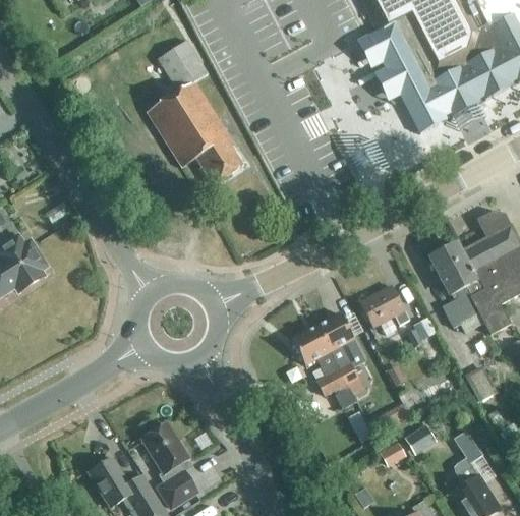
[(360,0),(377,31),(367,35),(390,78),(419,133),(452,116),(497,93),(519,80),(519,0),(360,0)]
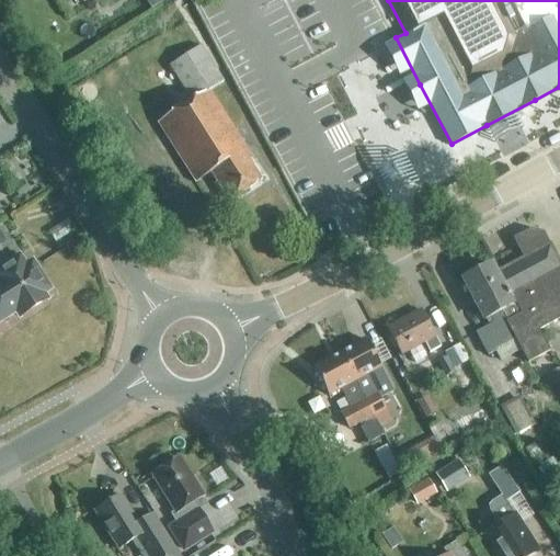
[(192,97),(224,78),(202,43),(170,60),(192,97)]
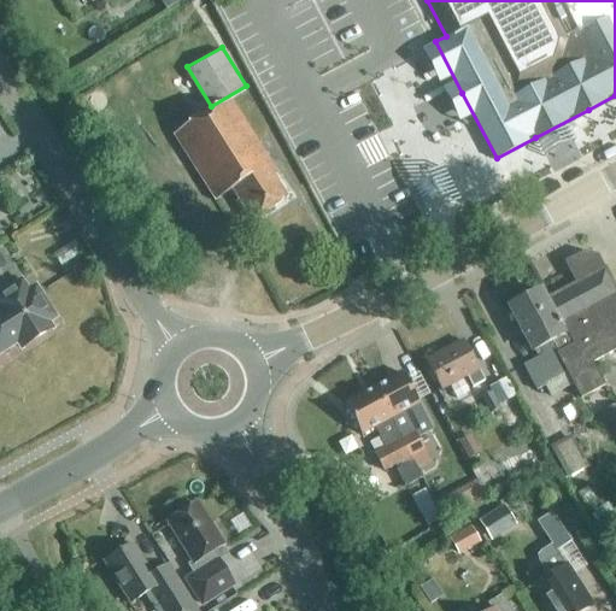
[(274,174),(277,170),(230,97),(175,131),(217,197),(234,186),(253,217),(287,195),(274,174)]
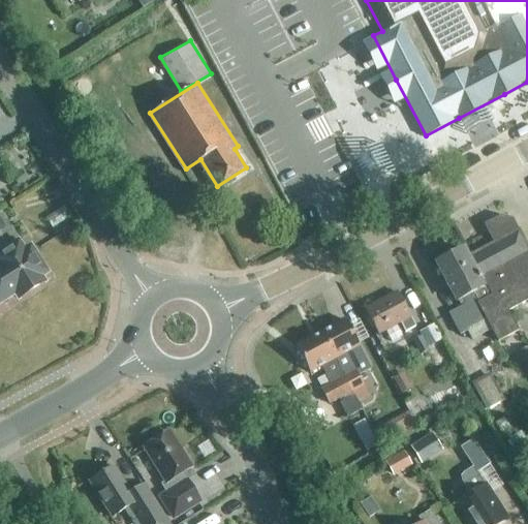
[(336,125),(318,139),(345,171),(377,144),(330,87),(314,99),(336,125)]
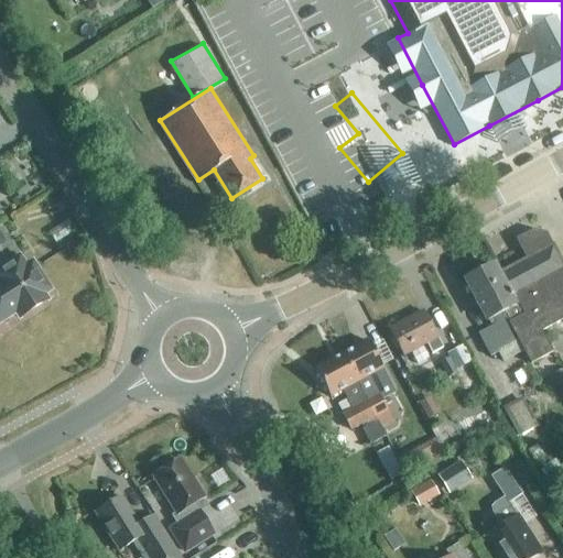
[(0,239),(13,232),(4,217),(0,219),(0,239)]
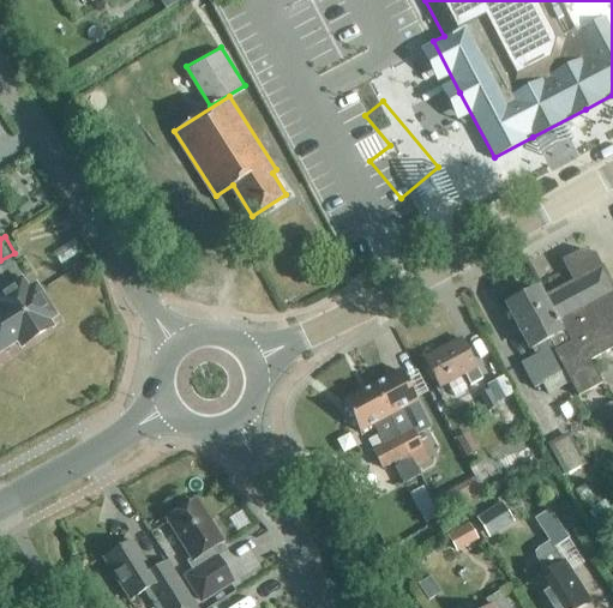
[(168,245),(174,254),(185,248),(179,239),(168,245)]
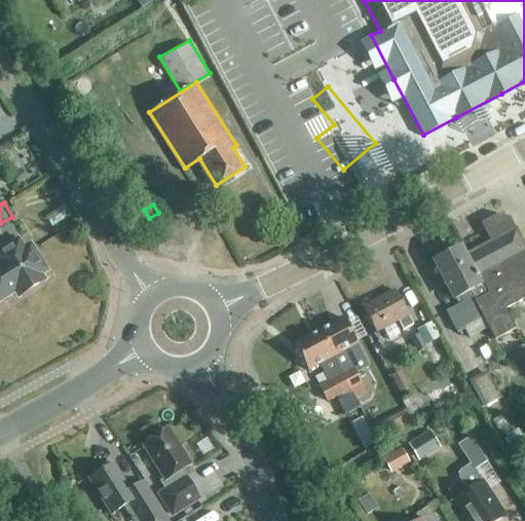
[(469,250),(476,265),(509,328),(515,325),(503,304),(524,293),(524,243),(512,219),(498,216),(484,224),(491,237),(469,250)]
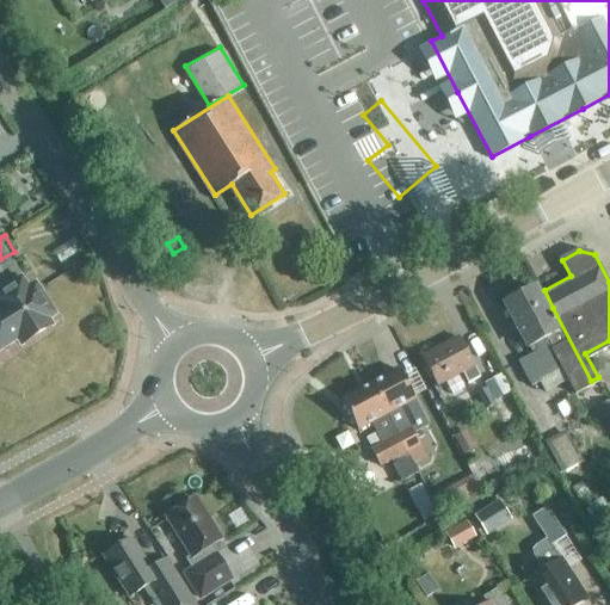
[(0,345),(30,326),(35,332),(51,320),(48,314),(55,309),(36,279),(29,284),(22,273),(0,286),(0,345)]
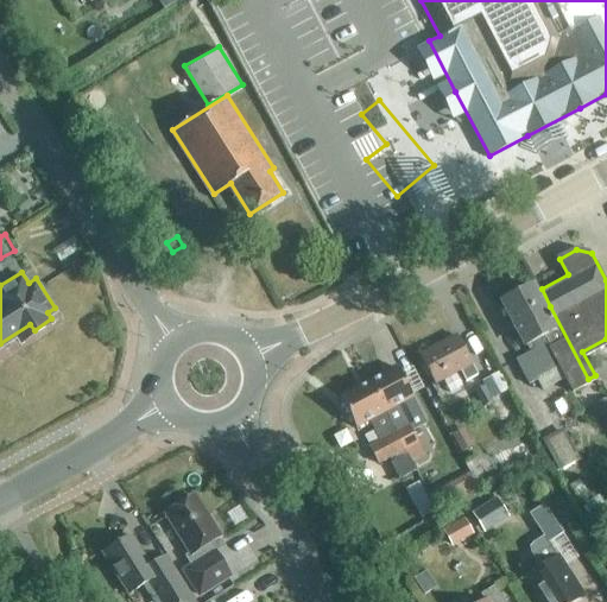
[(542,289),(541,289),(537,291),(532,282),(503,297),(525,342),(532,338),(536,344),(516,355),(529,380),(560,363),(571,387),(588,379),(550,306),(542,289)]
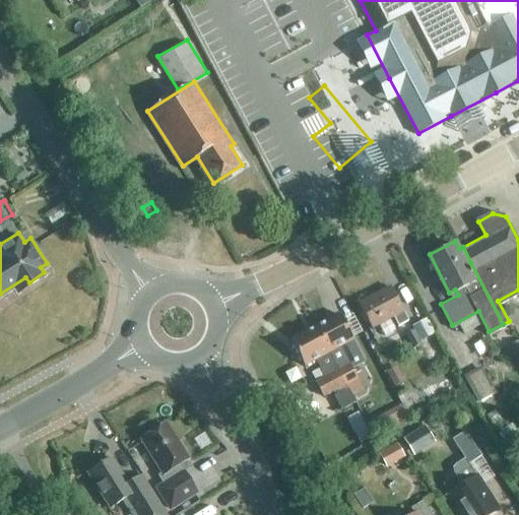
[(398,322),(408,317),(403,308),(404,308),(391,283),(359,301),(372,325),(394,313),(398,322)]
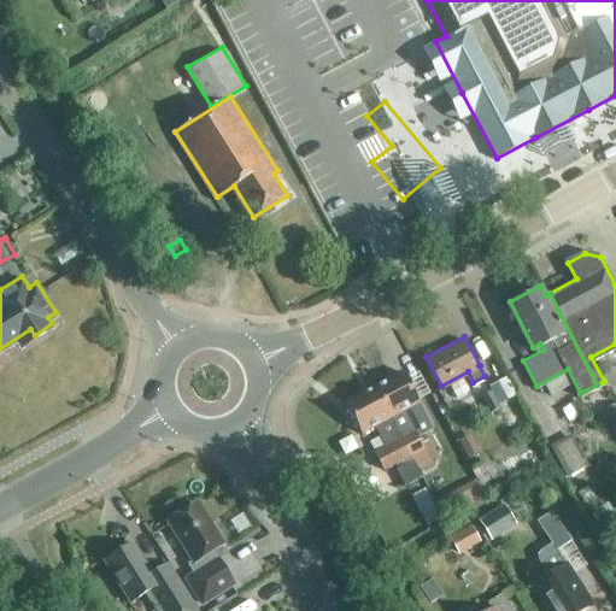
[(374,385),(411,452),(411,451),(409,447),(422,441),(411,421),(427,412),(404,369),(374,385)]
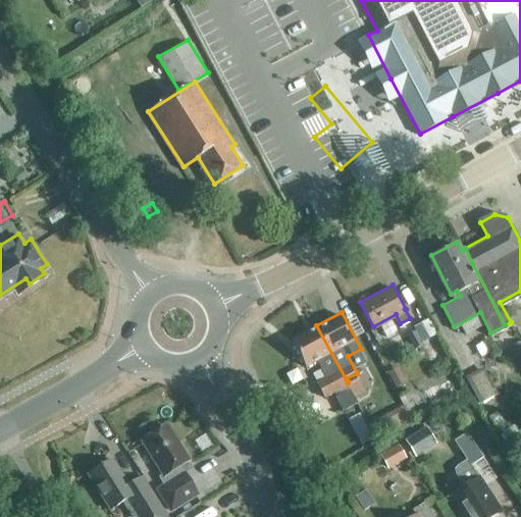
[(292,339),(306,363),(318,357),(327,375),(318,380),(325,394),(348,382),(316,325),(292,339)]
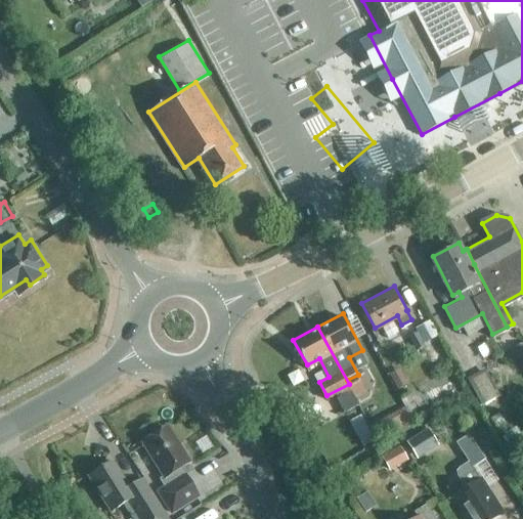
[(417,347),(425,343),(417,329),(408,333),(417,347)]
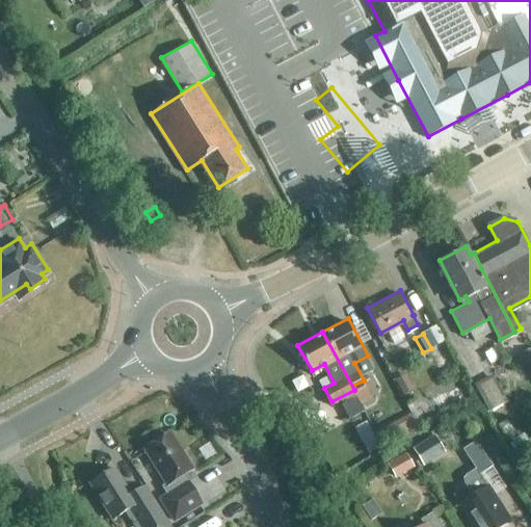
[(406,372),(396,377),(404,392),(414,387),(406,372)]
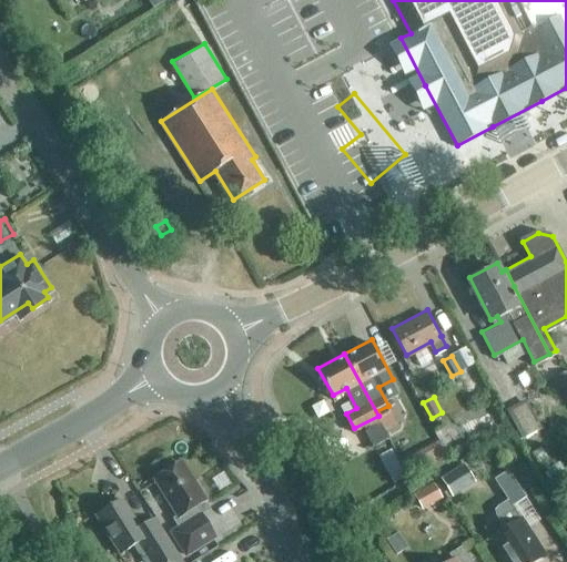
[(374,443),(390,435),(381,419),(365,427),(374,443)]
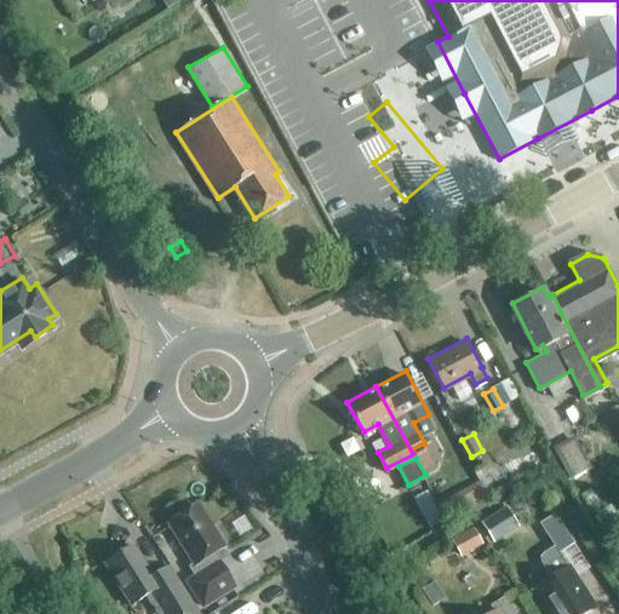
[(485,540),(546,512),(539,497),(477,524),(485,540)]
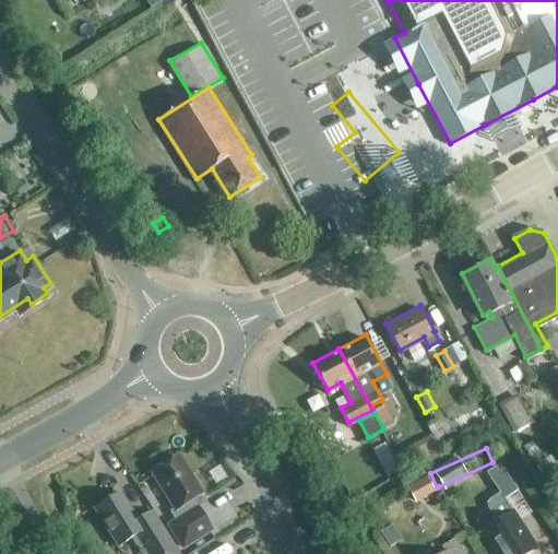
[(523,450),(511,456),(537,508),(549,502),(523,450)]
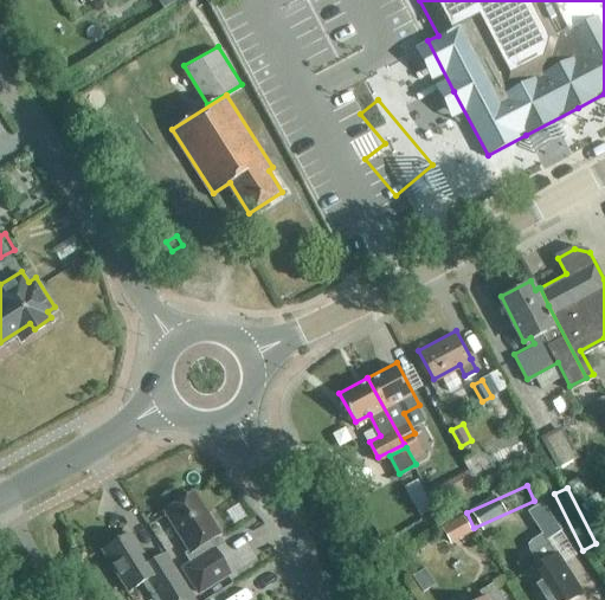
[(192,560),(184,565),(199,588),(229,569),(213,546),(207,550),(201,541),(219,530),(194,490),(166,508),(190,547),(185,550),(192,560)]
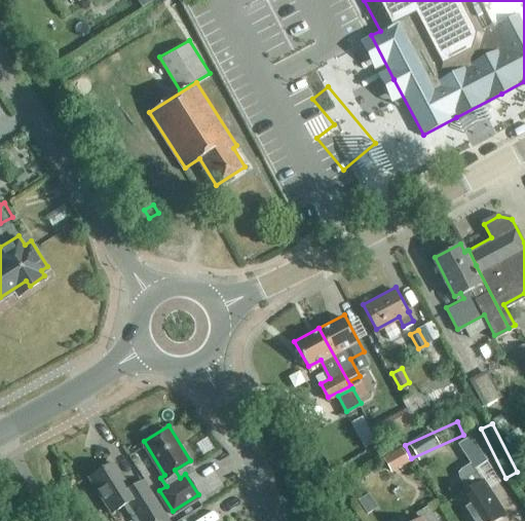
[(459,474),(467,487),(455,495),(471,520),(491,520),(504,513),(474,466),(487,458),(471,433),(457,441),(471,460),(461,467),(458,470),(459,474)]
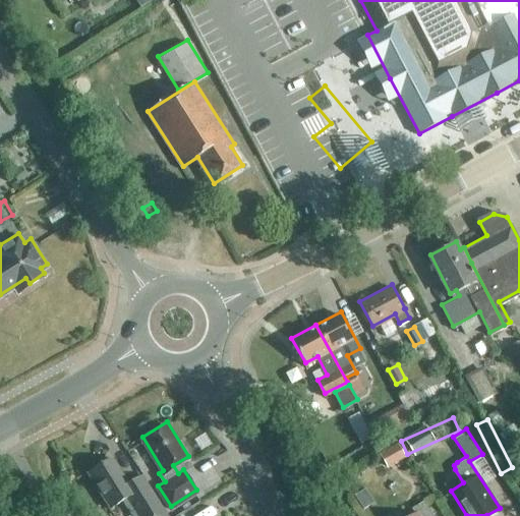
[(123,498),(134,515),(169,515),(142,472),(128,480),(113,455),(89,471),(110,506),(123,498)]
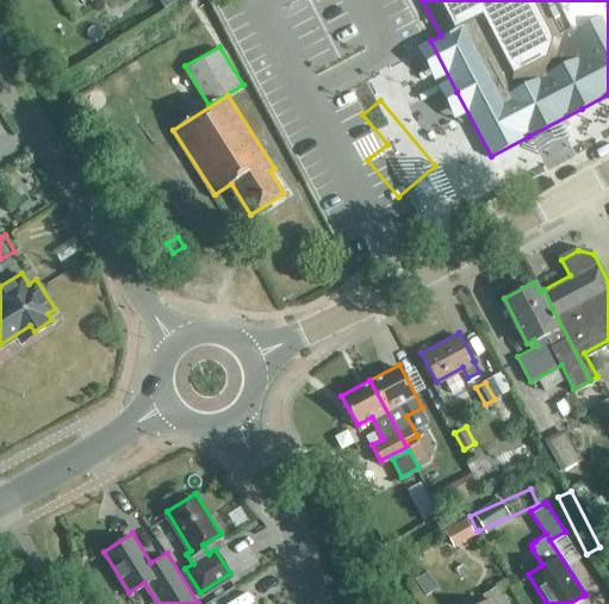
[(509,603),(496,583),(482,592),(486,599),(478,603),(509,603)]
